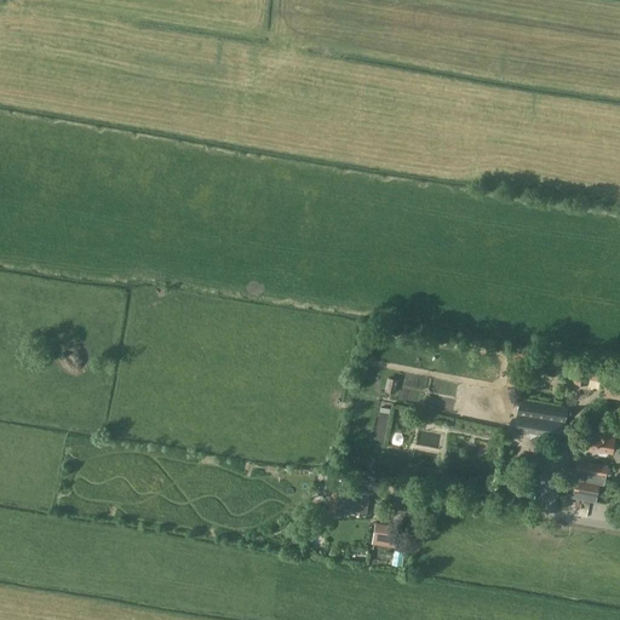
[(615,366),(577,360),(573,382),(589,384),(590,379),(607,382),(603,396),(619,399),(619,369),(615,369),(615,366)]
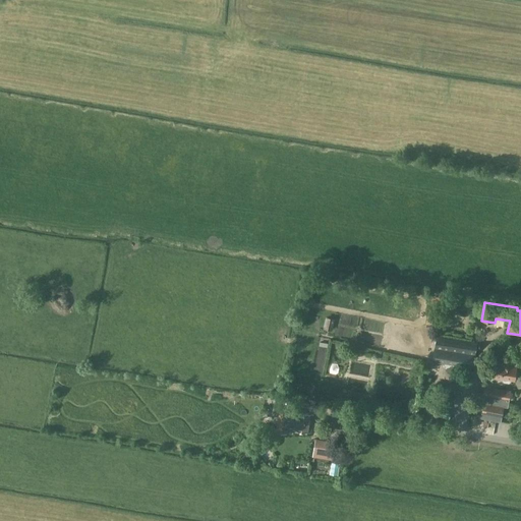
[(477,344),(438,337),(432,361),(444,363),(446,368),(443,377),(451,384),(460,381),(461,371),(455,365),(473,368),(477,344)]
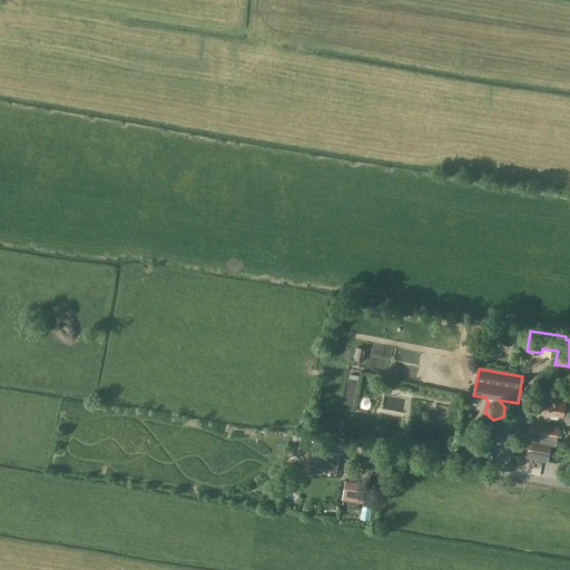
[(549,415),(549,416),(551,419),(557,419),(559,418),(559,416),(563,418),(567,401),(564,401),(566,394),(563,394),(564,390),(551,387),(549,397),(541,396),(539,413),(549,415)]
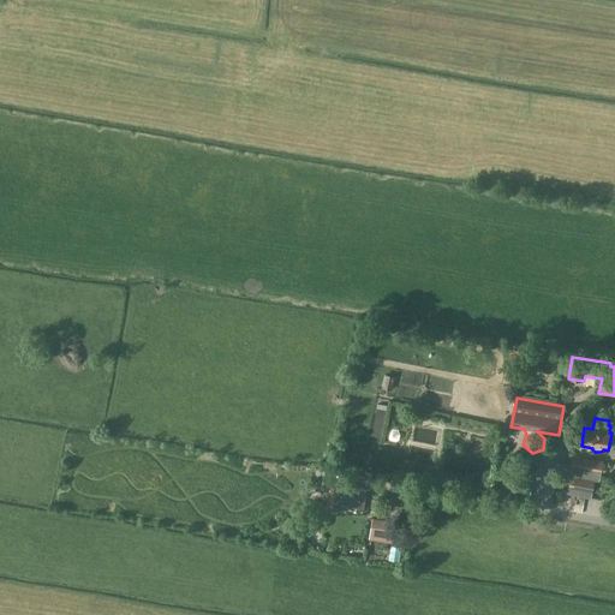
[(572,458),(569,467),(573,467),(601,473),(602,473),(604,460),(596,459),(596,460),(572,457),(572,458)]
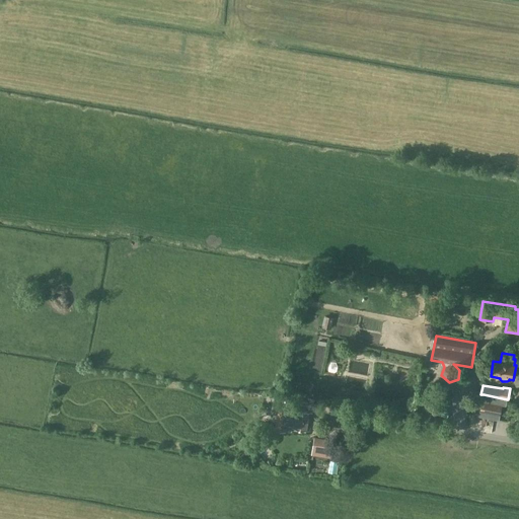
[(483,401),(480,413),(500,416),(502,404),(483,401)]
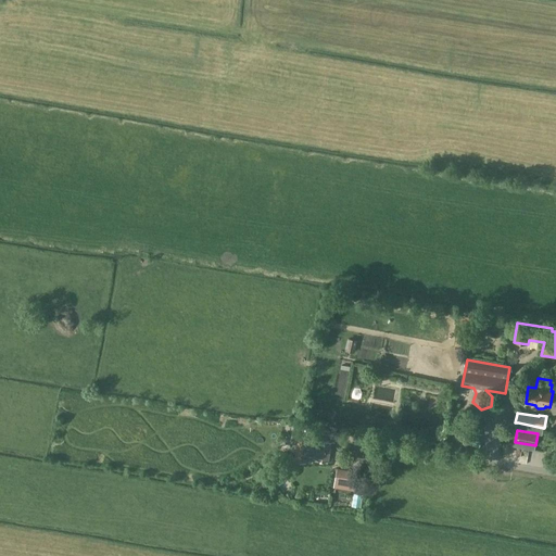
[(299,434),(295,455),(307,457),(307,455),(310,442),(311,437),(299,434)]
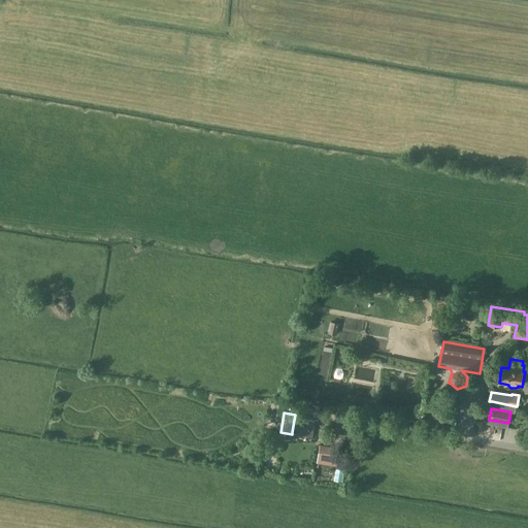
[(297,435),(316,438),(319,420),(300,417),(300,421),(294,420),(292,432),(298,432),(297,435)]
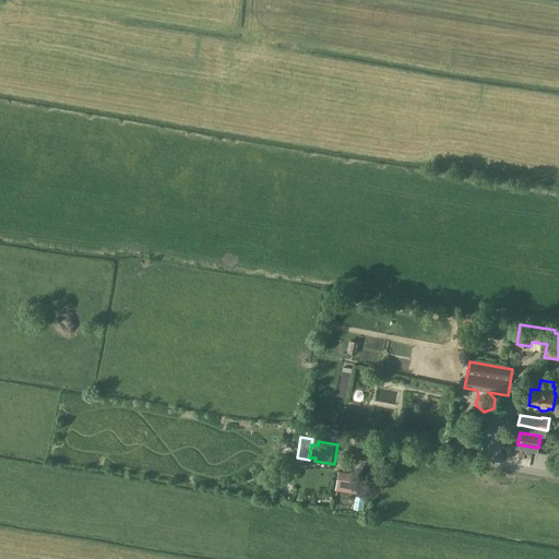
[(366,475),(339,471),(335,489),(337,490),(337,491),(341,492),(342,490),(363,495),(366,475)]
